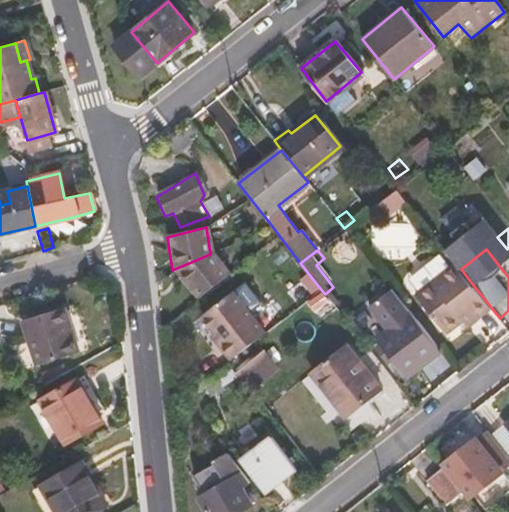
[(210,254),(172,270),(195,298),(226,274),(210,254)]
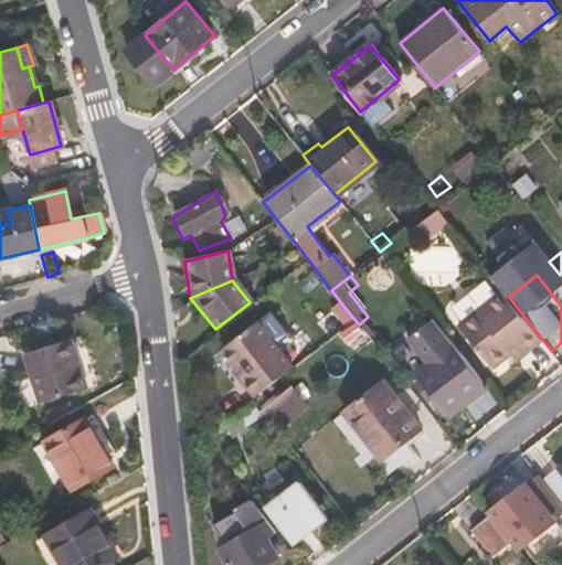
[(460,322),(494,364),(512,352),(521,345),(526,351),(541,338),(519,310),(509,297),(501,288),(460,322)]
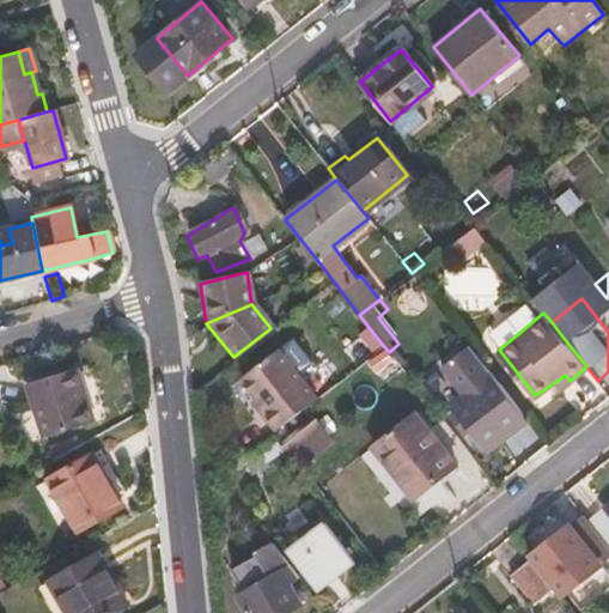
[(357,328),(372,352),(382,344),(364,321),(357,328)]
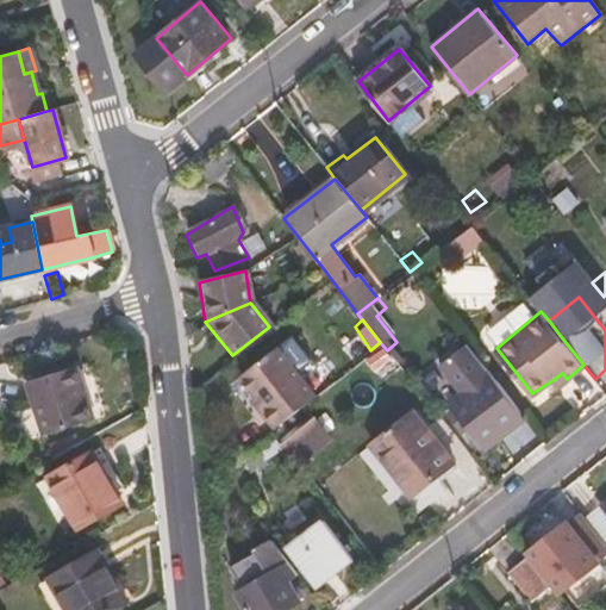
[(480,443),(520,412),(488,371),(464,341),(437,363),(461,393),(449,404),(480,443)]
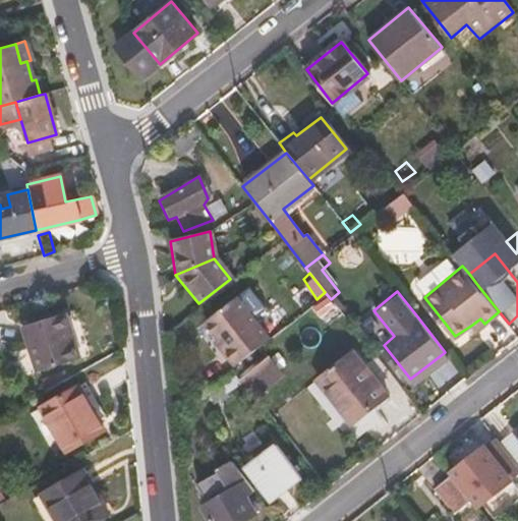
[(307,306),(313,312),(331,299),(325,292),(317,299),(307,306)]
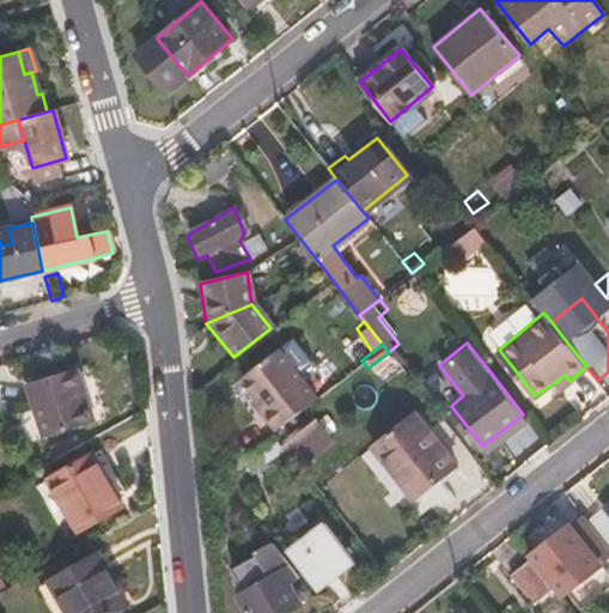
[(241,377),(255,398),(265,408),(259,413),(272,431),(273,430),(305,405),(316,396),(278,347),(241,377)]
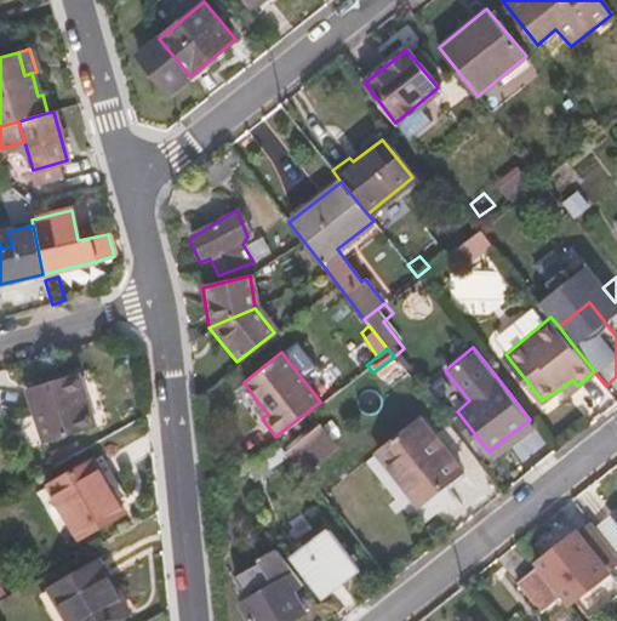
[(93,427),(76,372),(24,388),(41,443),(93,427)]
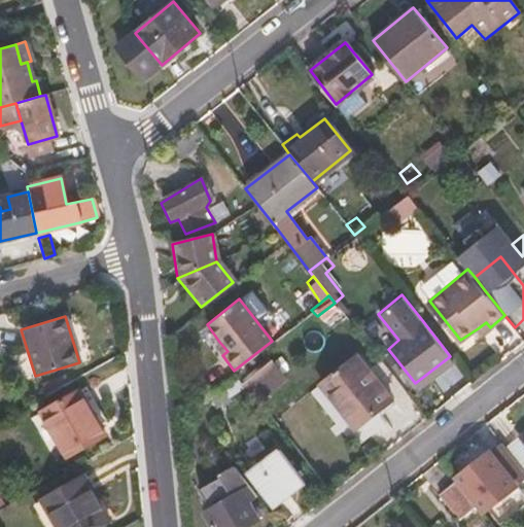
[(486,322),(478,328),(481,332),(490,327),(486,322)]
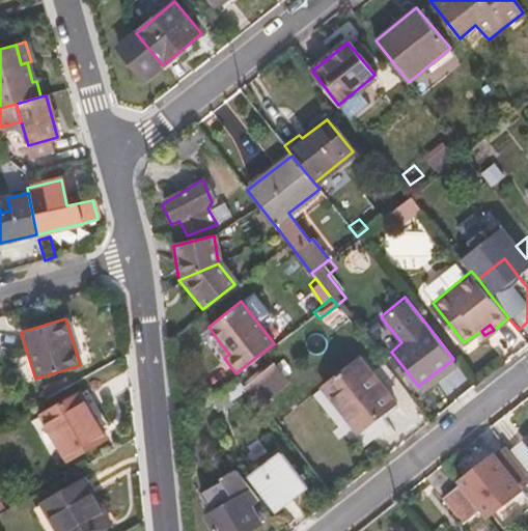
[(217,347),(224,358),(229,354),(221,344),(217,347)]
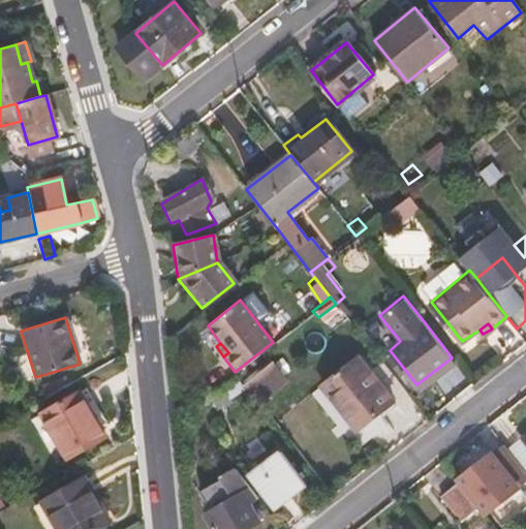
[(264,349),(236,371),(258,398),(288,374),(275,356),(272,359),(264,349)]
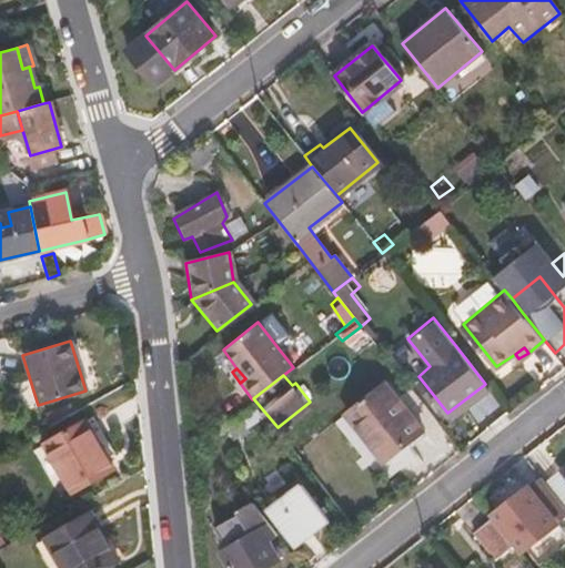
[(342,414),(371,449),(380,459),(421,427),(383,381),(342,414)]
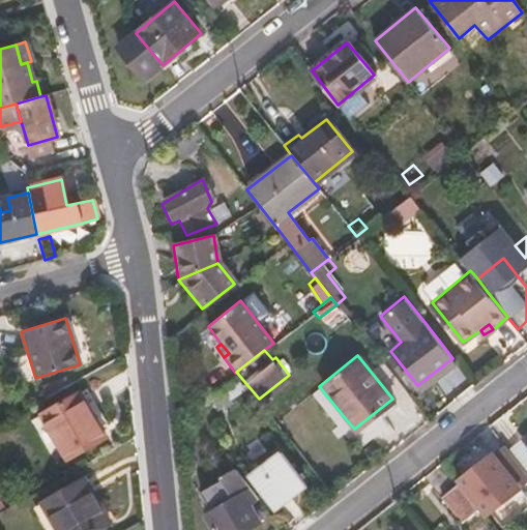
[(213,394),(220,405),(231,395),(224,386),(213,394)]
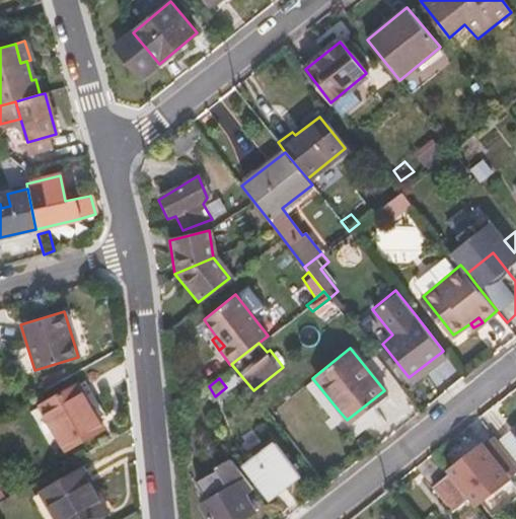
[(304,386),(328,417),(339,411),(312,378),(304,386)]
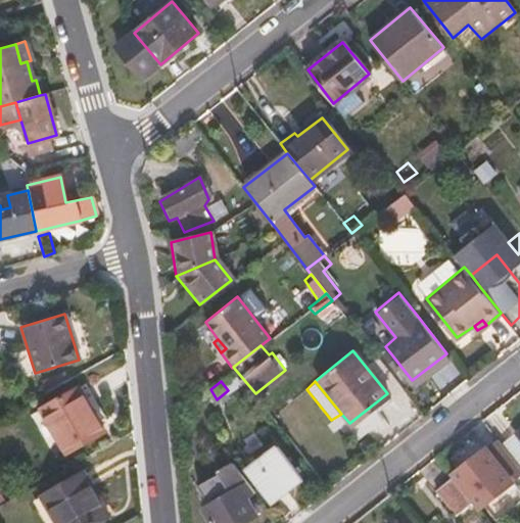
[(77,387),(39,409),(64,454),(102,432),(77,387)]
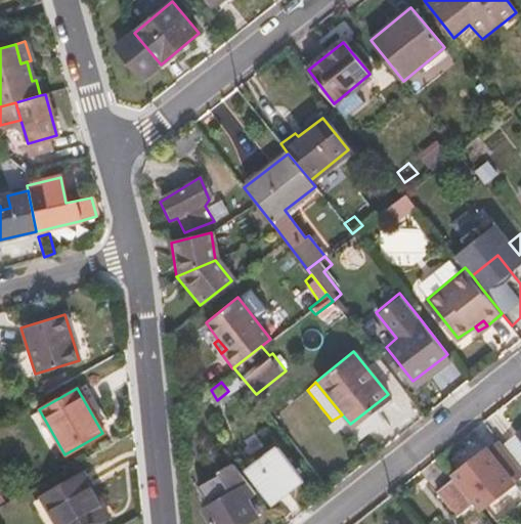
[(520,471),(496,441),(451,477),(453,479),(473,505),(478,511),(520,477),(520,471)]
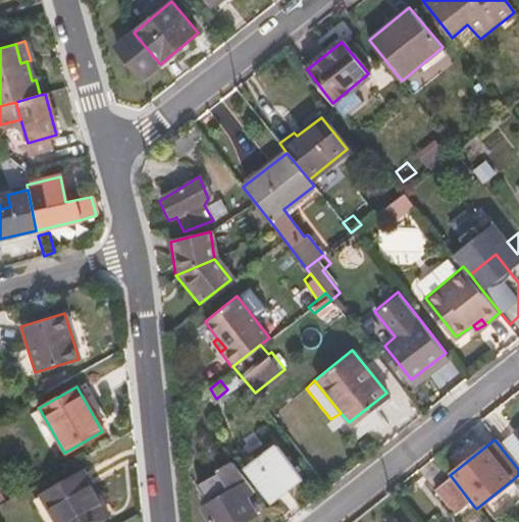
[(259,484),(271,501),(301,476),(274,446),(246,468),(259,484)]
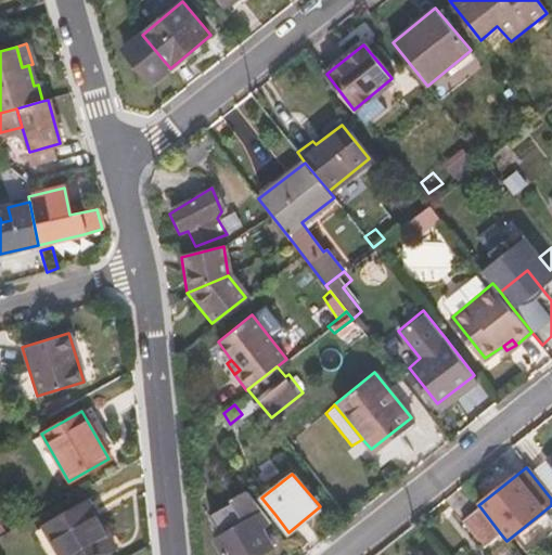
[(261,498),(254,488),(238,495),(215,507),(225,528),(217,531),(228,554),(249,554),(274,544),(266,525),(276,515),(261,498)]
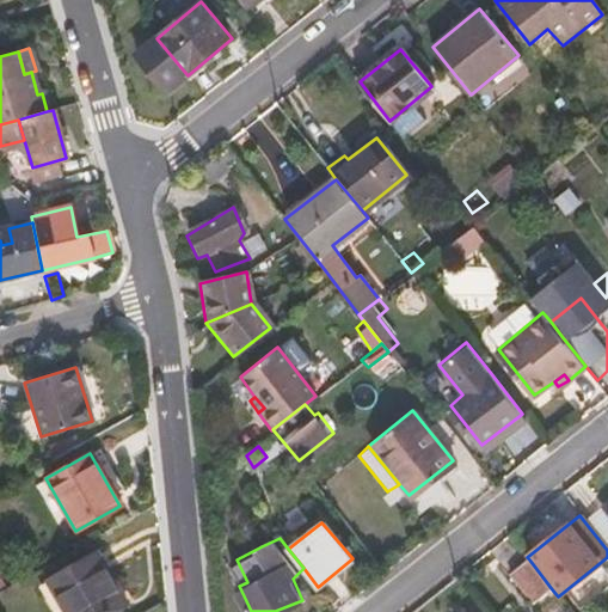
[(96,552),(47,580),(65,611),(111,611),(124,605),(96,552)]
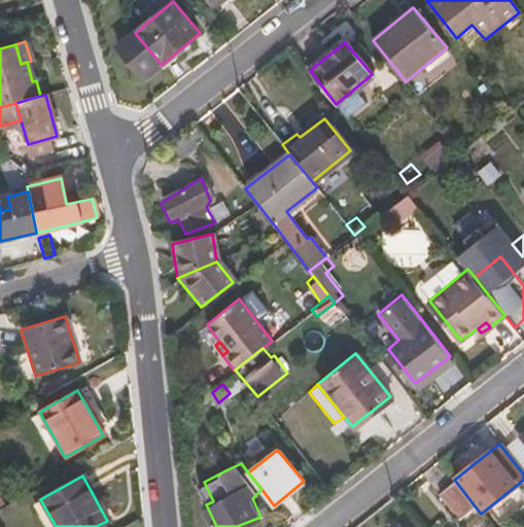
[(438,496),(458,522),(476,507),(456,482),(438,496)]
